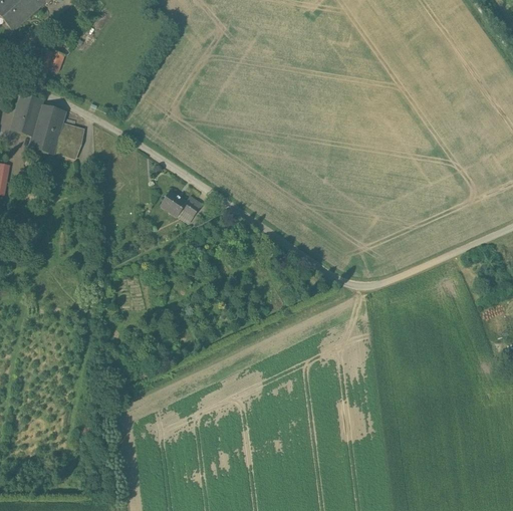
[(0,0),(0,14),(13,29),(46,0),(0,0)]
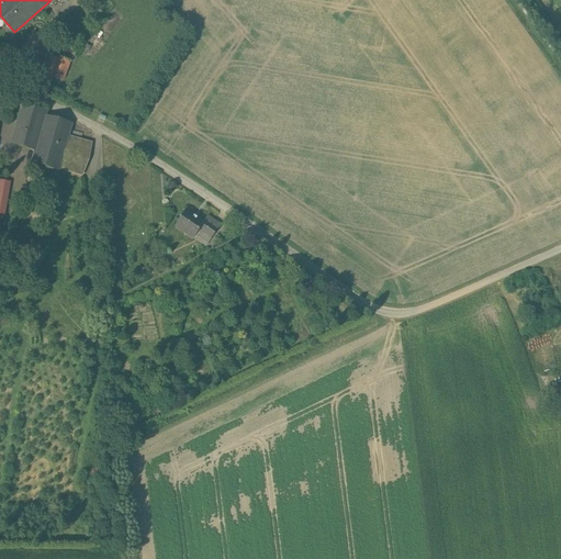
[(58,55),(46,51),(38,70),(33,88),(46,92),(53,73),(64,77),(71,58),(59,54),(58,55)]
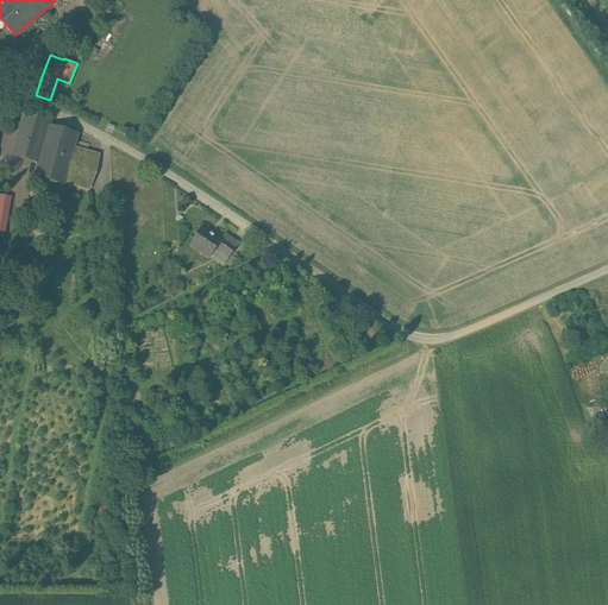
[(51,118),(25,111),(13,152),(39,159),(50,124),(51,118)]
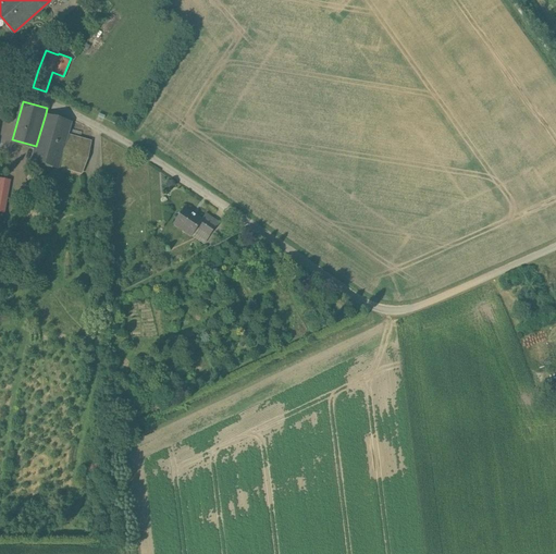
[(46,113),(36,146),(33,158),(59,165),(59,163),(68,133),(72,121),(46,113)]
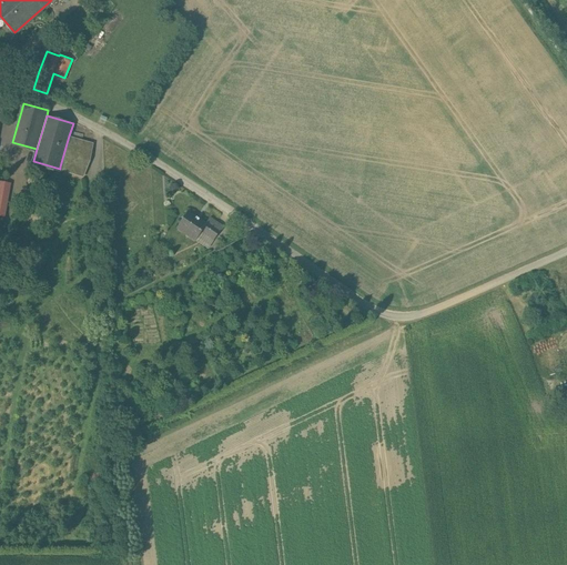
[(93,142),(69,135),(60,167),(83,173),(93,142)]
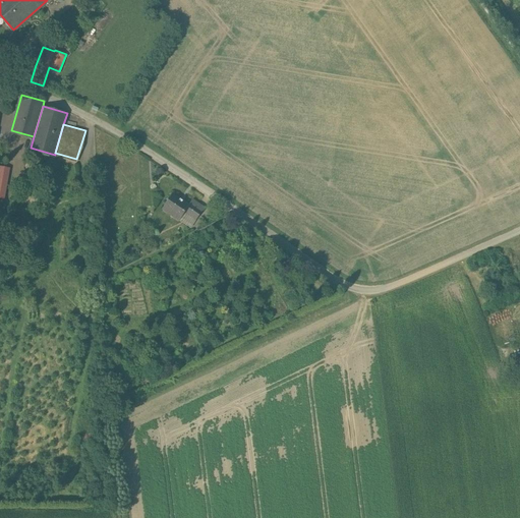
[(9,167),(0,165),(0,194),(5,195),(9,167)]
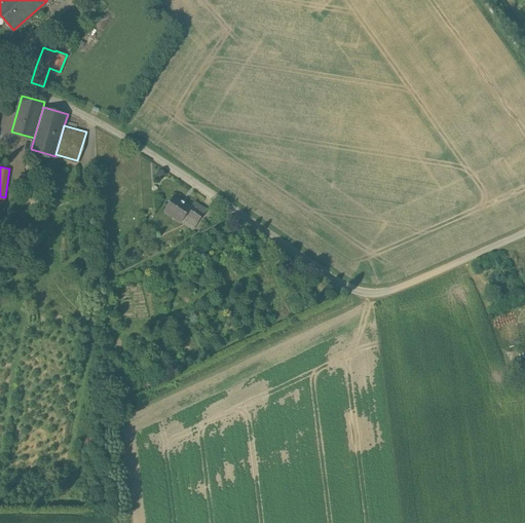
[(191,204),(175,194),(164,209),(181,220),(187,212),(198,220),(207,208),(194,199),(191,204)]
